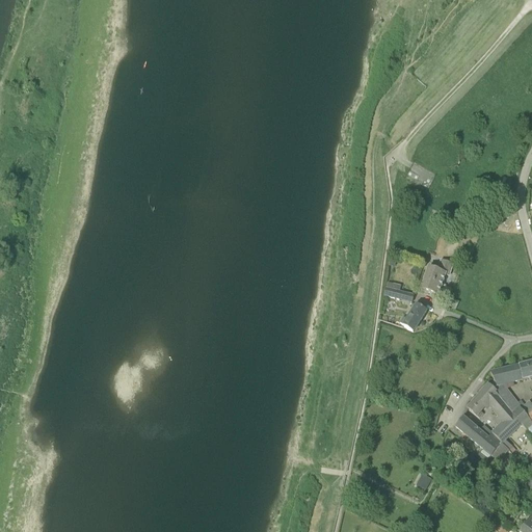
[(437,272),(428,269),(421,290),(437,296),(445,275),(448,276),(452,265),(441,262),(437,272)]
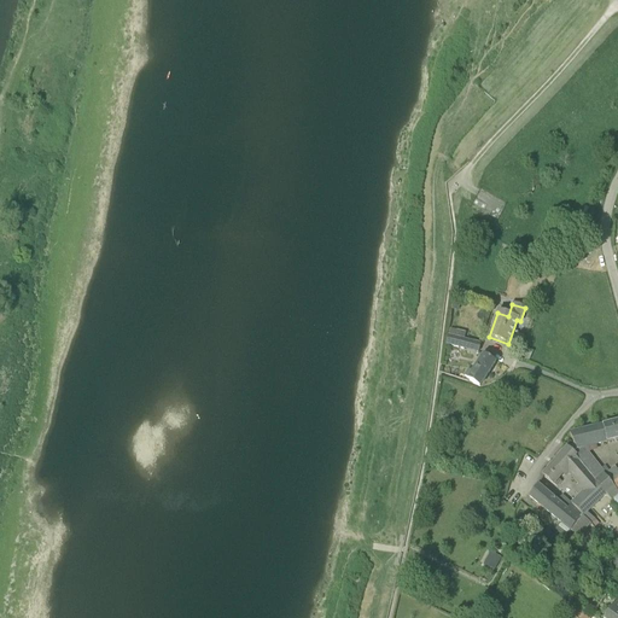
[(478,353),(479,344),(448,336),(445,344),(478,353)]
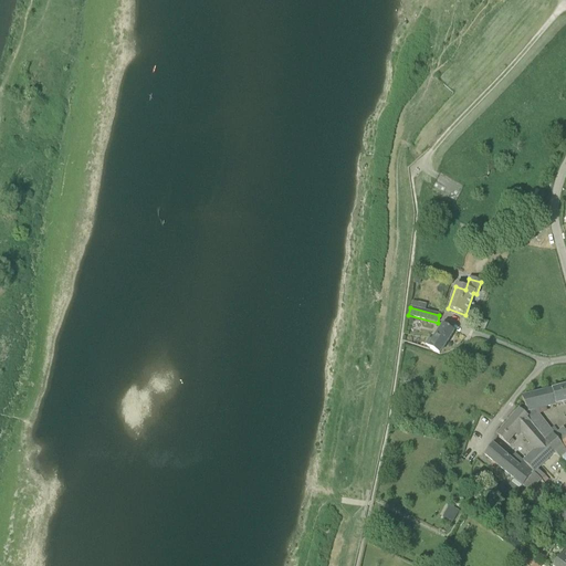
[(441,322),(428,344),(439,350),(453,328),(441,322)]
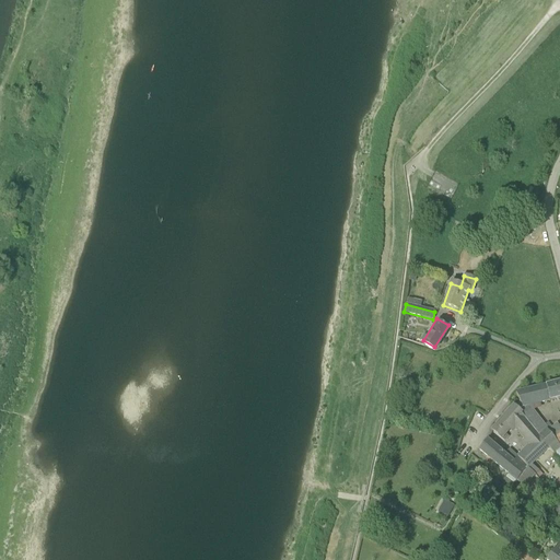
[(515,406),(549,448),(559,462),(559,424),(559,426),(557,423),(550,428),(548,423),(545,426),(534,411),(541,409),(540,404),(559,398),(559,382),(516,394),(522,403),(515,406)]
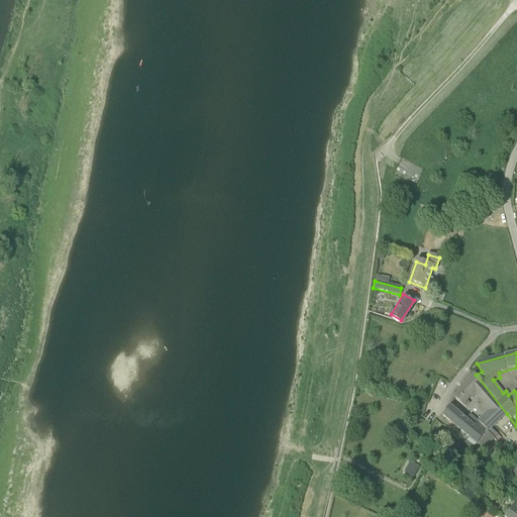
[(489,432),(507,414),(476,375),(454,399),(466,407),(469,404),(467,402),(470,399),(472,400),(474,398),(483,408),(481,409),(481,411),(484,415),(478,421),(479,422),(489,432)]
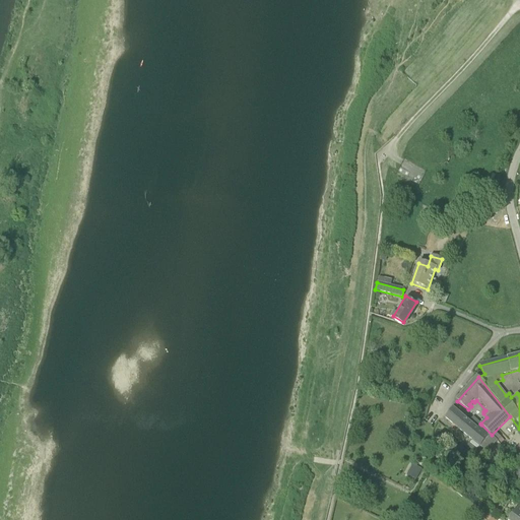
[(491,436),(492,435),(481,425),(479,426),(471,419),(467,423),(452,409),(445,418),(472,440),(467,447),(475,453),(479,447),(488,452),(498,441),(491,436)]
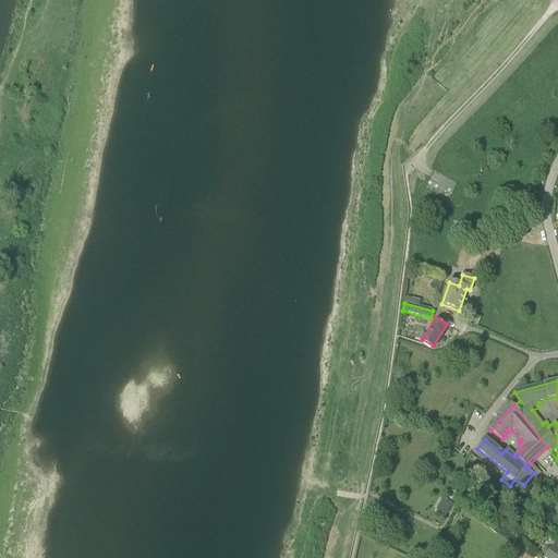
[(519,557),(532,557),(519,548),(516,555),(519,557)]
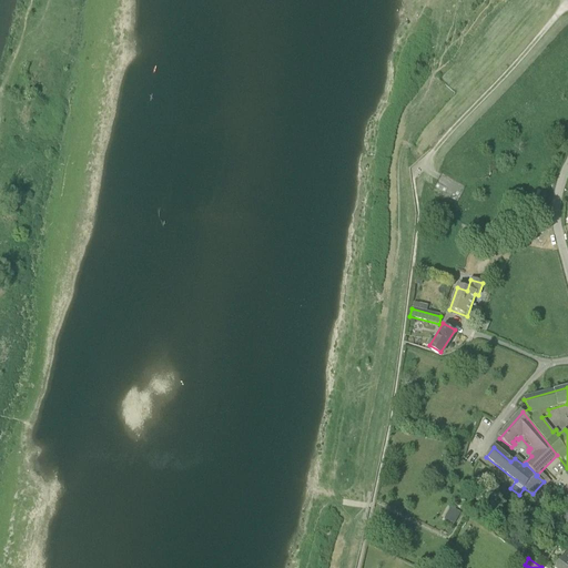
[(567,567),(567,560),(563,558),(555,567),(567,567)]
